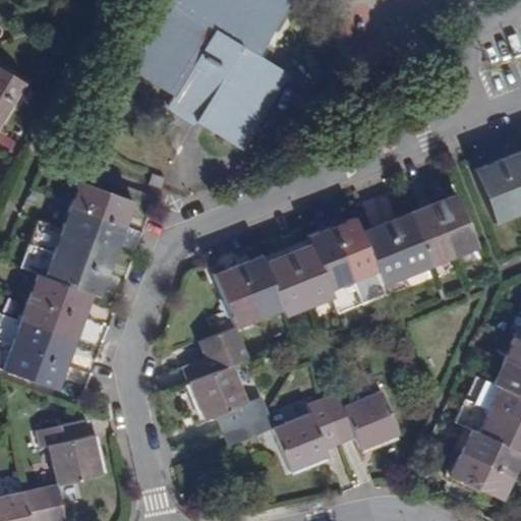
[(173,0),(171,4),(180,9),(174,18),(161,41),(154,38),(147,52),(134,72),(172,95),(167,104),(238,147),(284,70),(257,54),(249,50),(254,42),(263,46),(282,15),(265,6),(268,0),(173,0)]
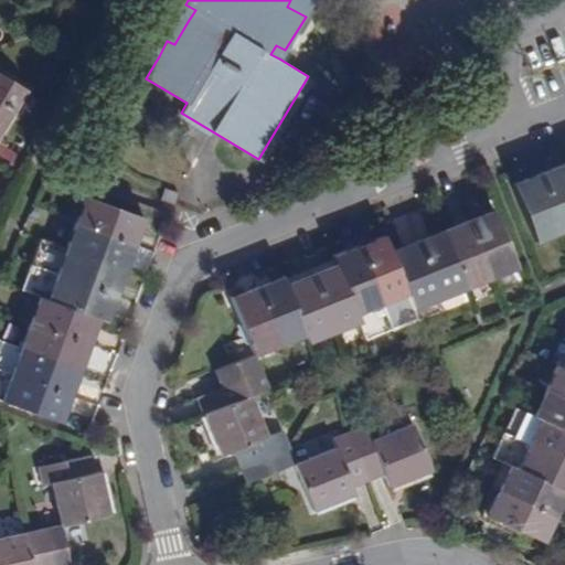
[(306,17),(313,3),(308,0),(290,0),(287,7),(306,17)]
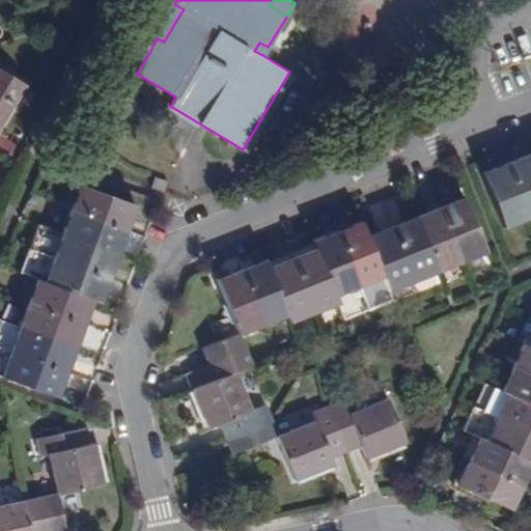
[(177,19),(184,9),(174,4),(157,38),(164,42),(177,19)]
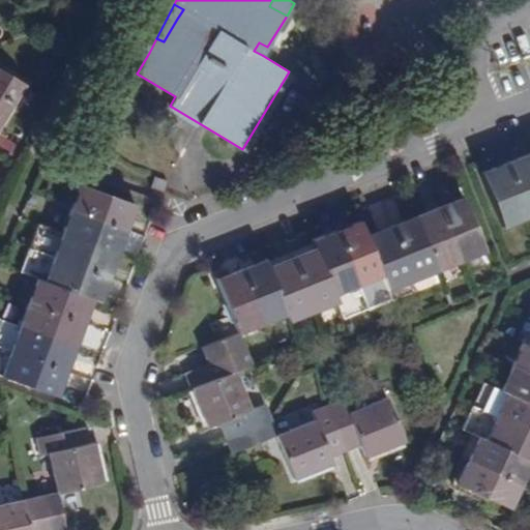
[(262,55),(267,47),(259,42),(254,51),(262,55)]
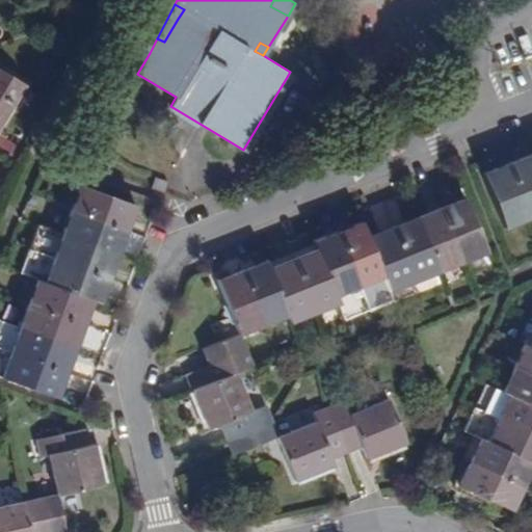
[(0,70),(0,123),(24,84),(0,70)]
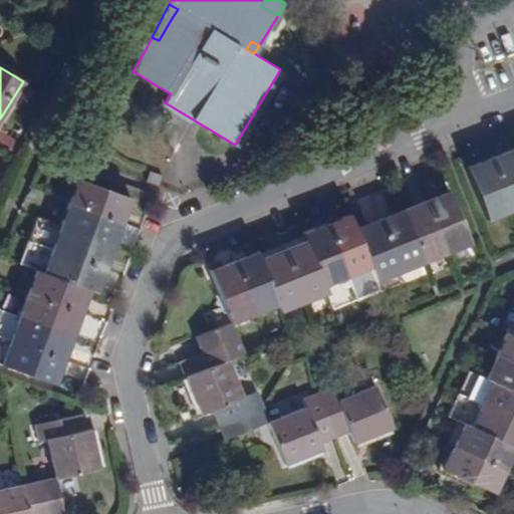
[(511,210),(513,208),(513,152),(512,148),(490,157),(511,210)]
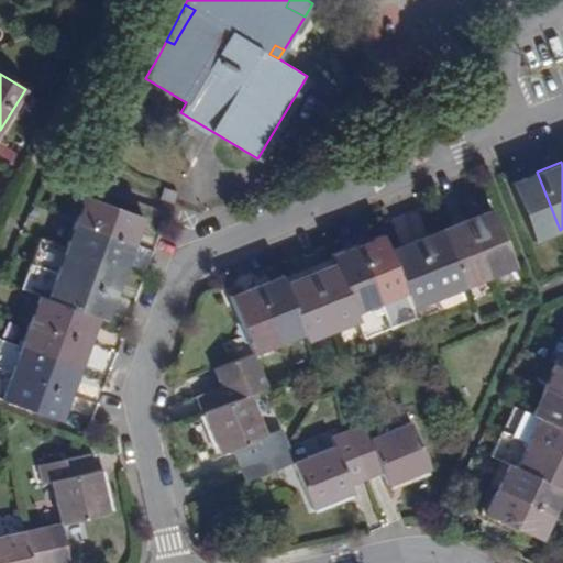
[(533,241),(560,230),(537,172),(510,183),(533,241)]
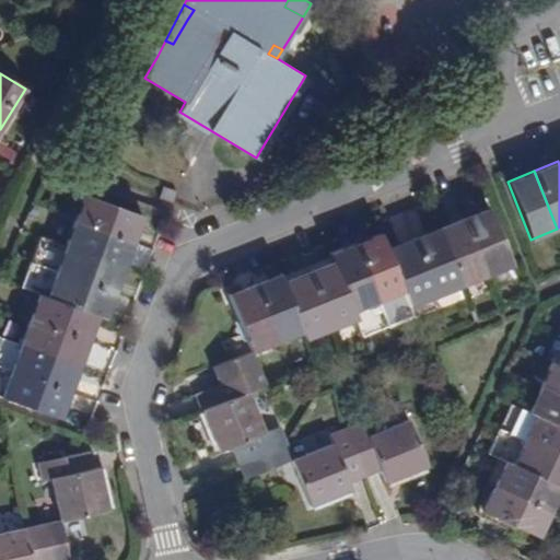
[(173,202),(176,190),(163,186),(159,198),(173,202)]
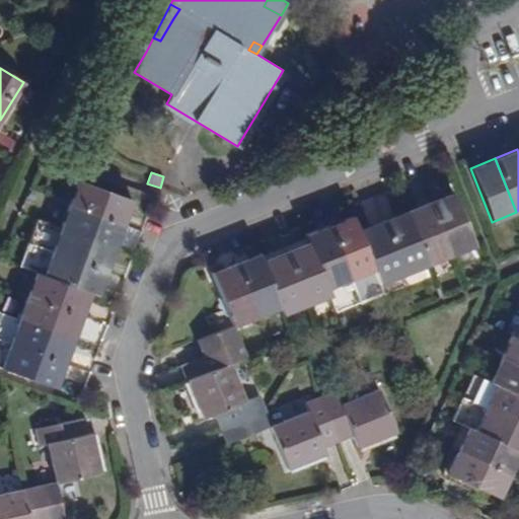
[(124,224),(132,200),(78,179),(69,203),(124,224)]
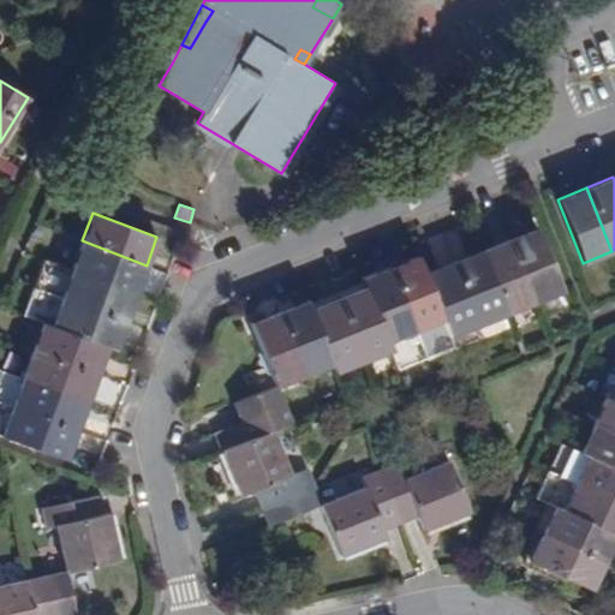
[(533,302),(562,290),(537,227),(507,238),(533,302)]
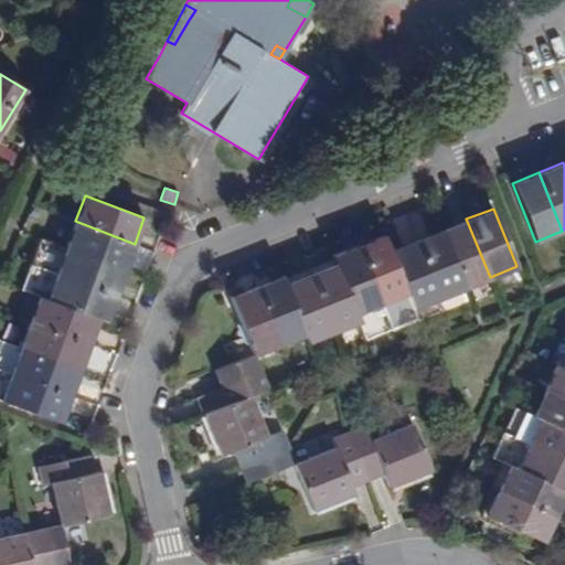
[(465,288),(490,277),(466,219),(441,230),(465,288)]
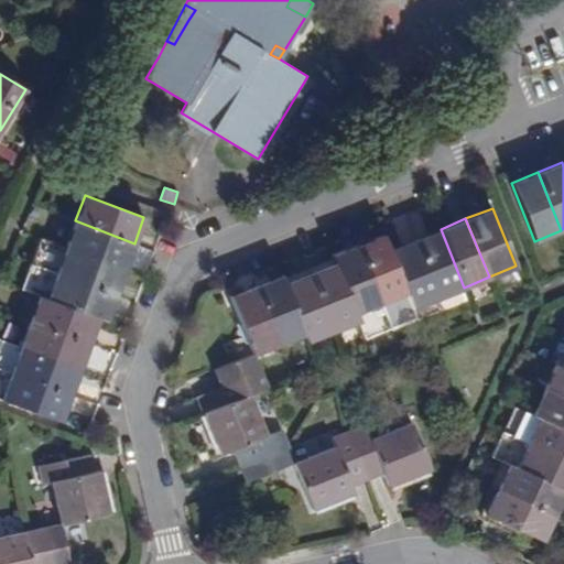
[(125,269),(134,243),(75,220),(66,247),(125,269)]
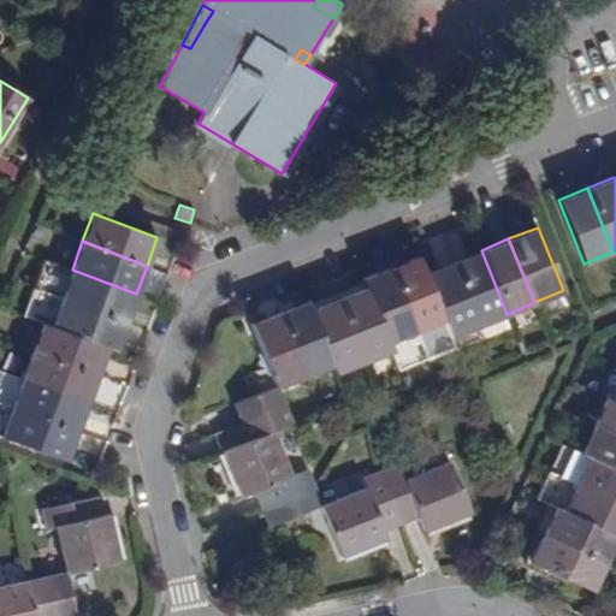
[(479,325),(507,314),(481,250),(452,261),(479,325)]
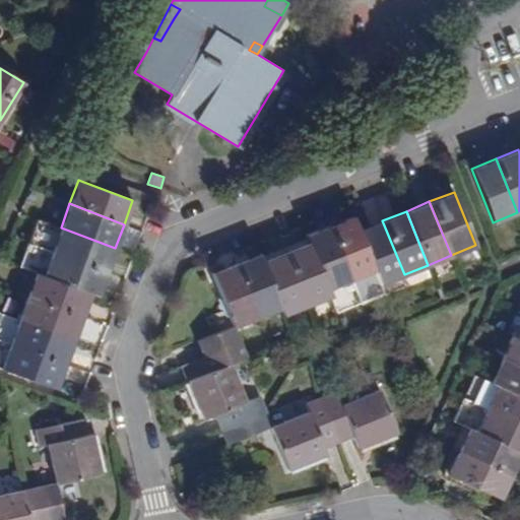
[(360,303),(384,293),(380,283),(359,230),(353,216),(330,225),(360,303)]
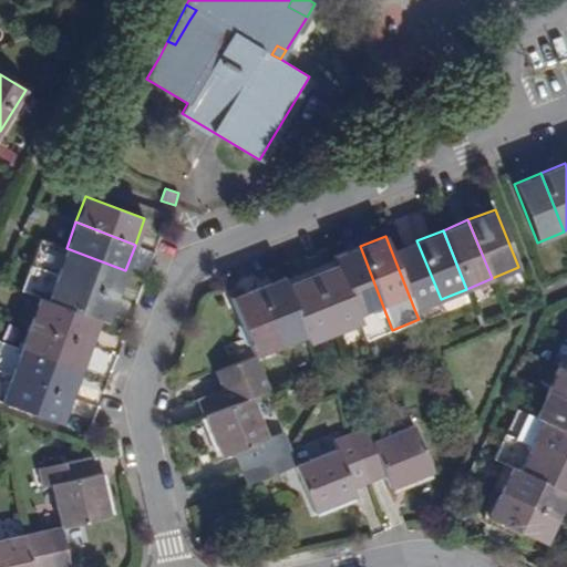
[(66,248),(41,239),(31,265),(115,296),(125,270),(66,248)]
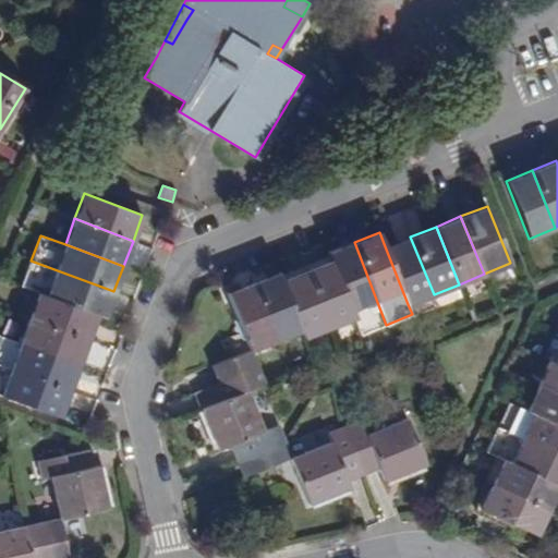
[(408,304),(434,294),(410,237),(385,246),(408,304)]
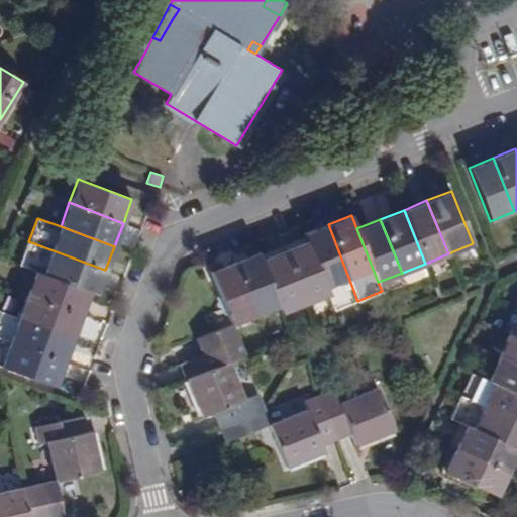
[(334,310),(357,301),(328,224),(304,234),(307,241),(327,293),(334,310)]
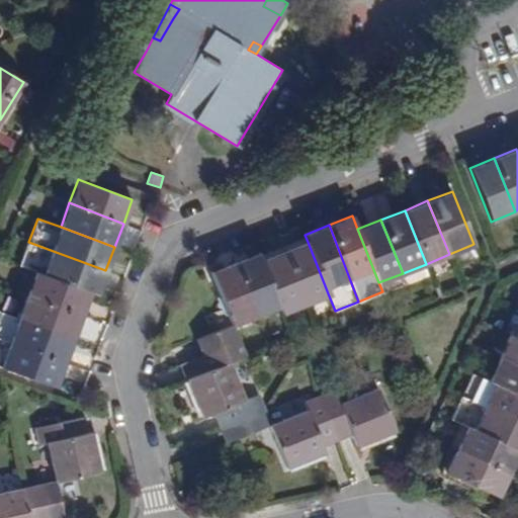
[(105,270),(28,242),(19,266),(36,272),(90,291),(97,294),(105,270)]
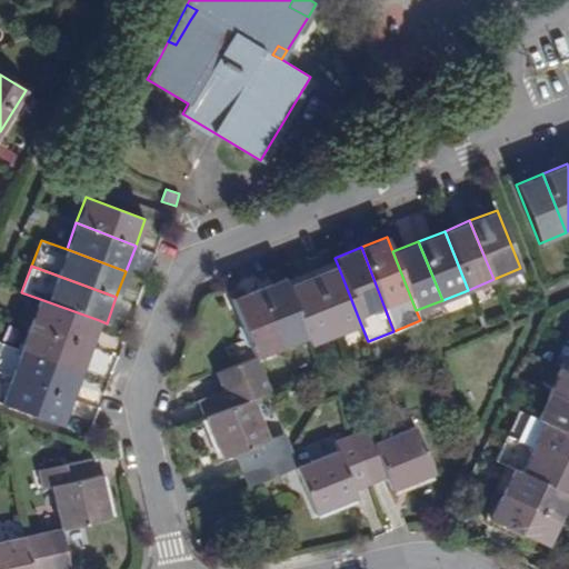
[(336,332),(360,322),(338,266),(312,276),(336,332)]
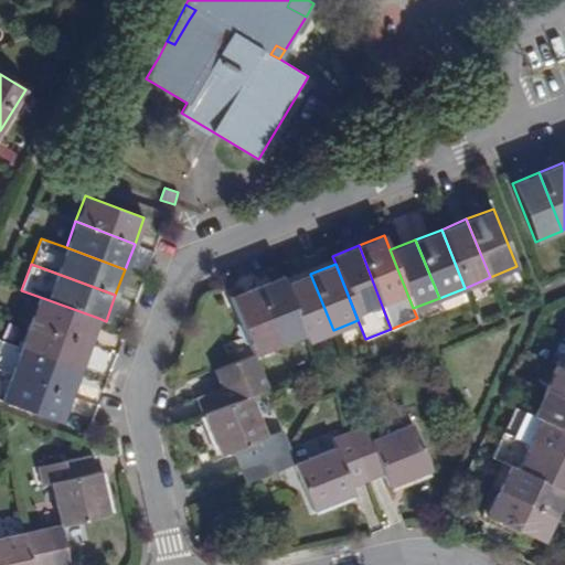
[(307,340),(333,330),(310,274),(286,283),(305,333),(307,340)]
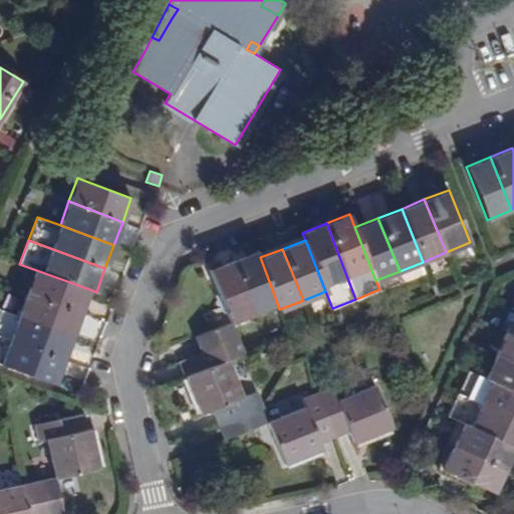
[(254,312),(277,303),(260,257),(257,250),(233,260),(254,312)]
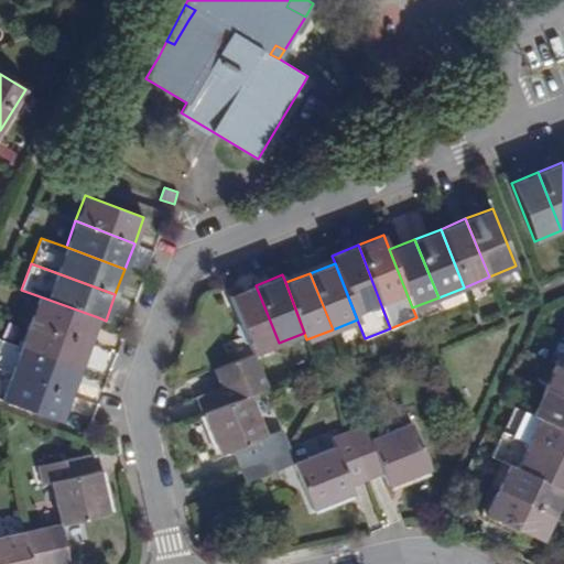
[(253,353),(279,343),(256,285),(229,295),(252,354),(253,353)]
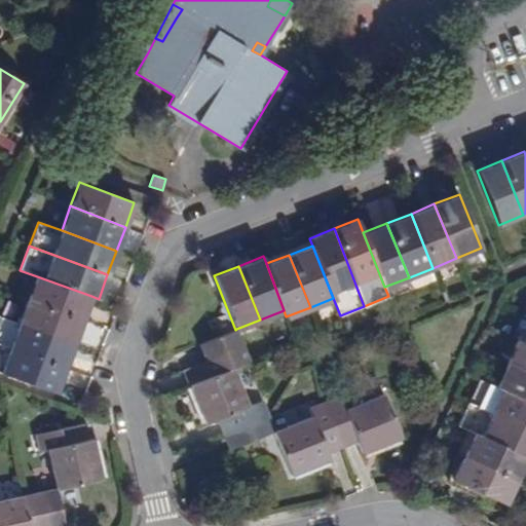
[(82,321),(91,296),(37,276),(28,300),(82,321)]
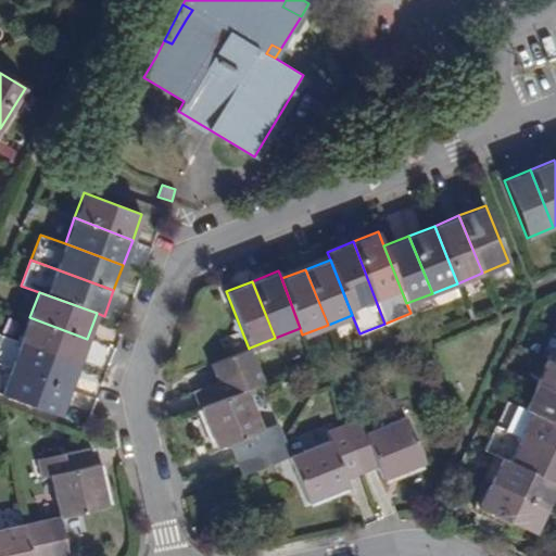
[(78,363),(87,339),(29,317),(21,342),(78,363)]
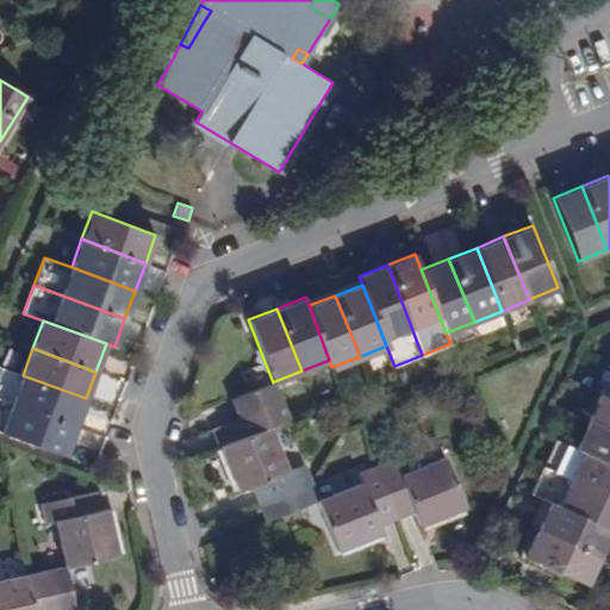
[(0,398),(75,427),(86,398),(23,375),(0,366),(0,398)]
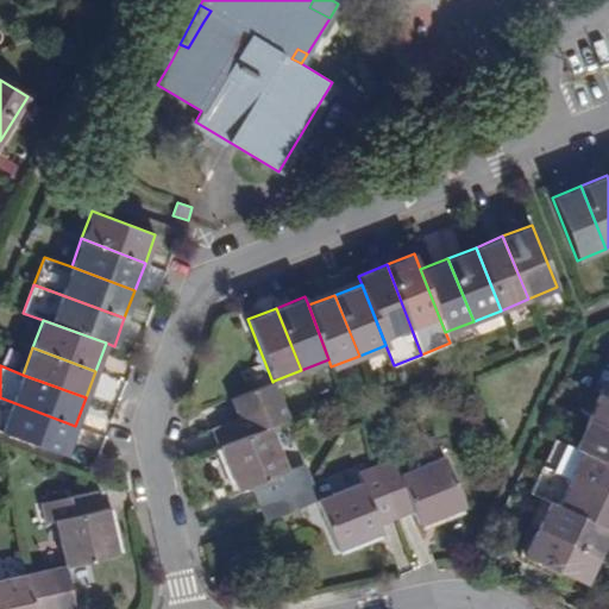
[(238,416),(282,399),(274,381),(272,382),(231,397),(238,416)]
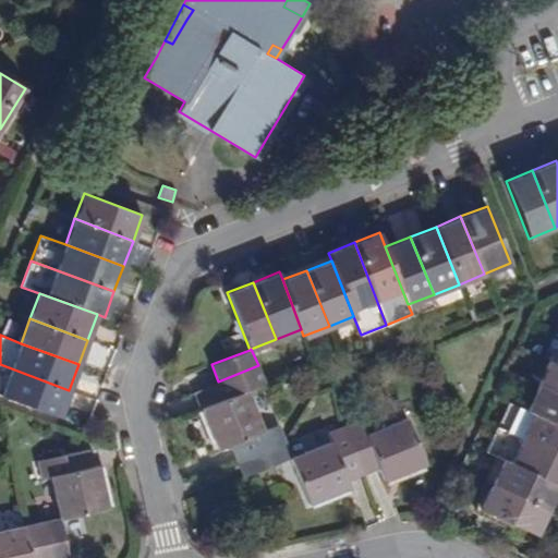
[(557,365),(556,364),(549,361),(537,385),(557,395),(557,365)]
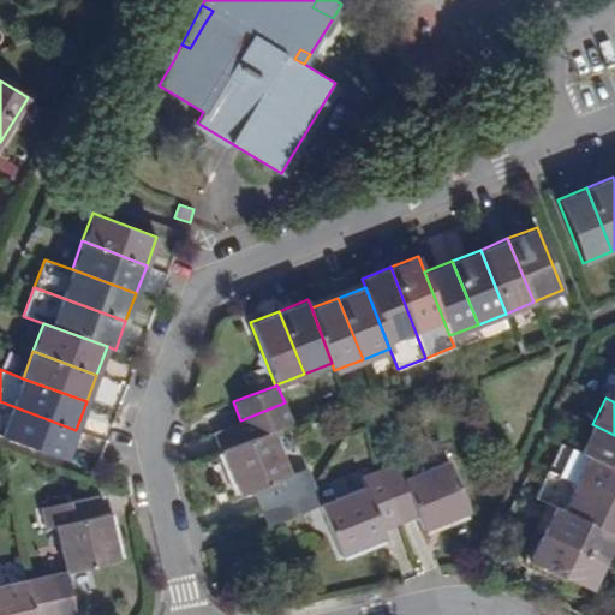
[(76,430),(0,401),(0,435),(65,459),(76,430)]
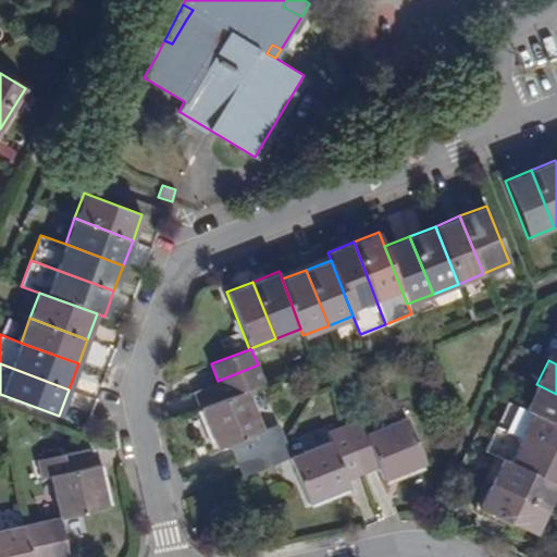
[(247,388),(264,382),(258,364),(218,381),(225,397),(247,388)]
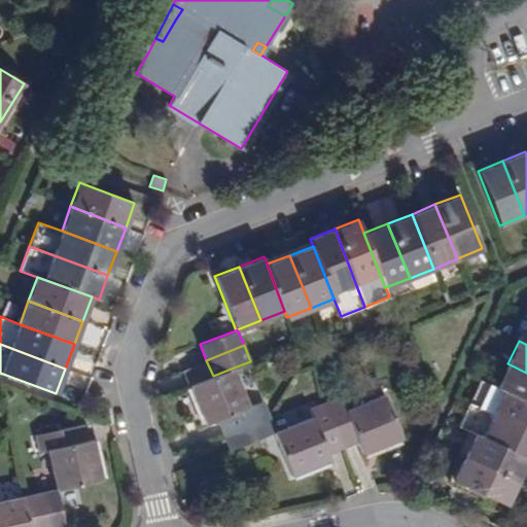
[(526,399),(526,373),(507,363),(496,386),(526,399)]
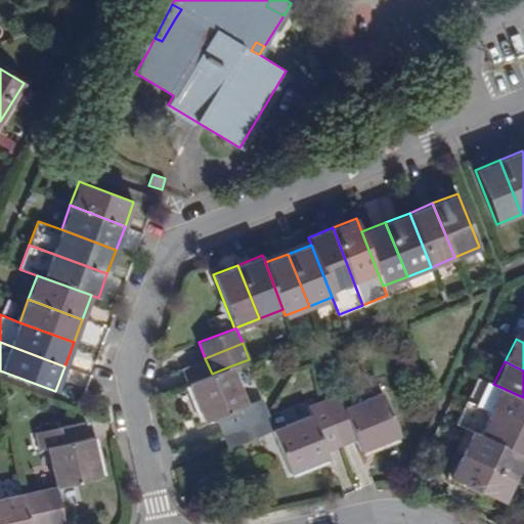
[(261,398),(248,403),(232,365),(212,374),(189,383),(205,422),(216,417),(222,433),(267,413),(261,398)]
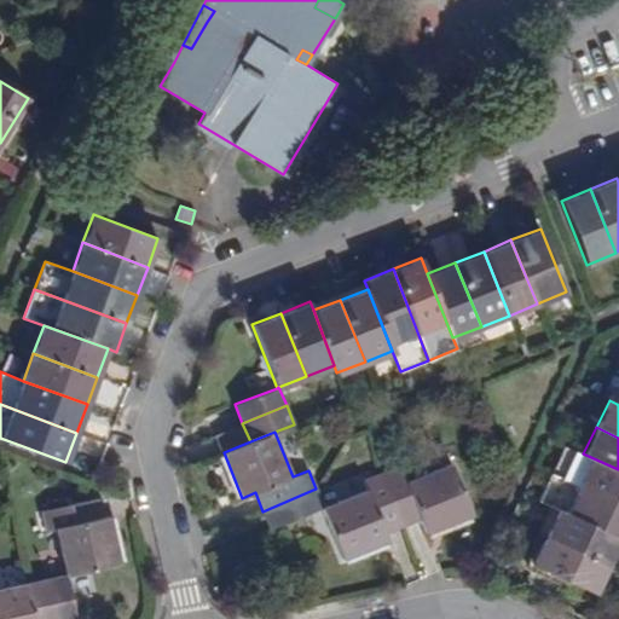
[(563,446),(551,473),(618,503),(618,469),(583,453),(563,446)]
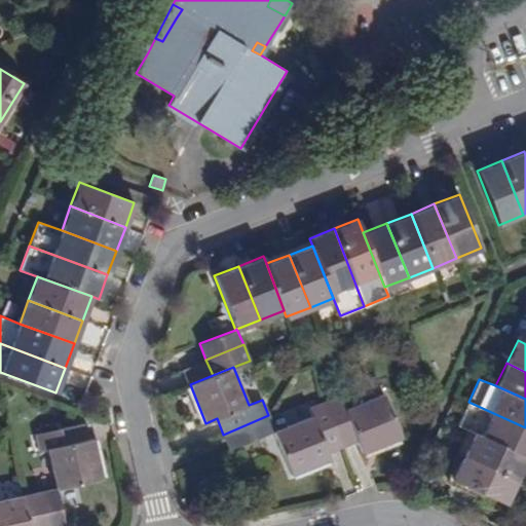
[(362,453),(402,437),(384,393),(345,409),(340,396),(326,401),(343,447),(358,441),(362,453)]
